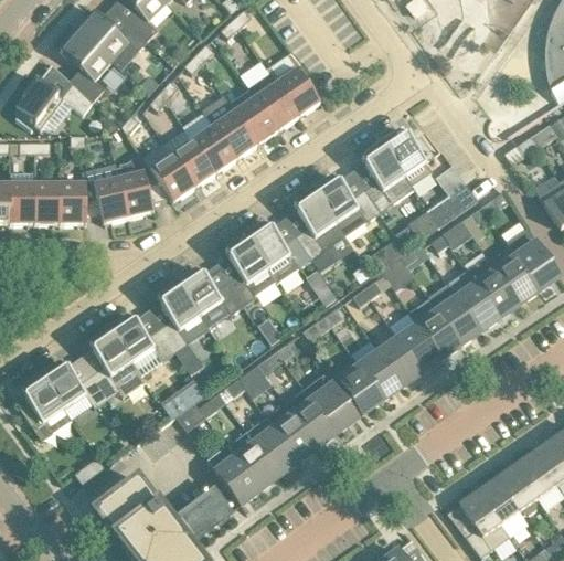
[(127,0),(139,12),(129,22),(126,19),(126,20),(147,40),(157,30),(148,21),(167,3),(163,0),(127,0)]
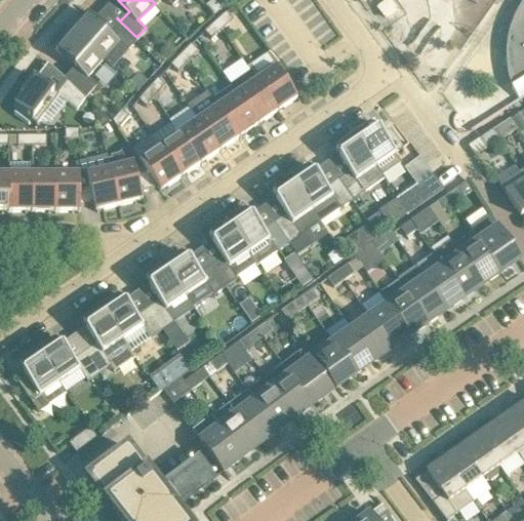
[(387,14),(397,7),(392,0),(387,0),(379,5),(387,14)]
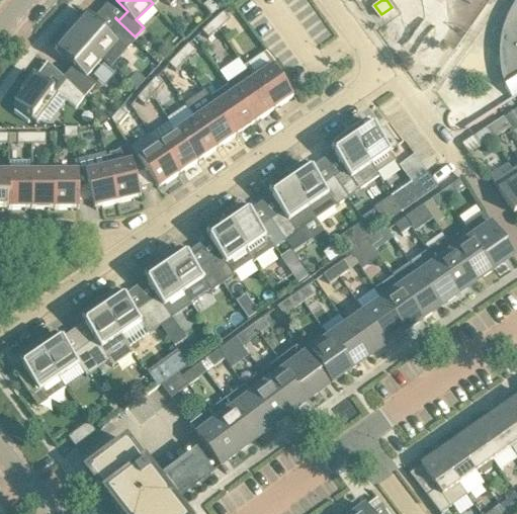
[(516,0),(515,2),(511,10),(508,17),(505,25),(503,33),(501,41),(501,51),(501,59),(502,67),(503,76),(506,84),(513,95),(465,125),(465,126),(487,113),(516,94),(516,0)]
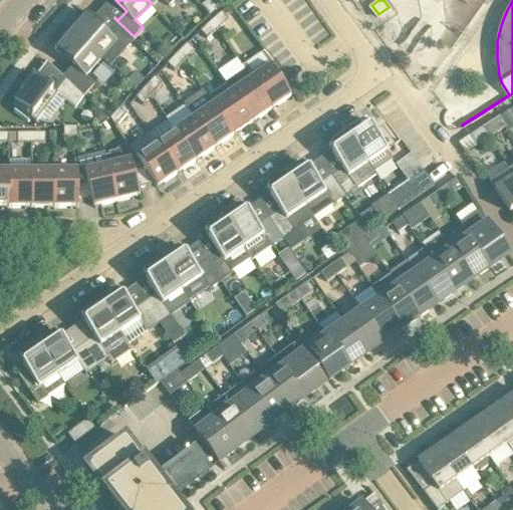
[(218,25),(229,16),(223,9),(212,18),(218,25)]
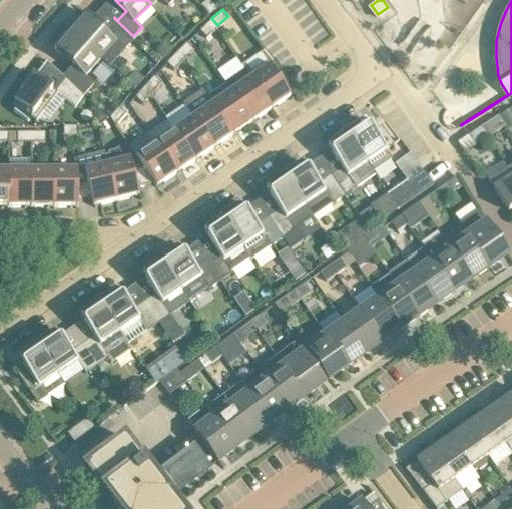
[(72,25),(74,28),(72,30),(101,55),(116,38),(125,46),(133,36),(114,18),(113,18),(116,21),(108,30),(85,10),(72,25)]
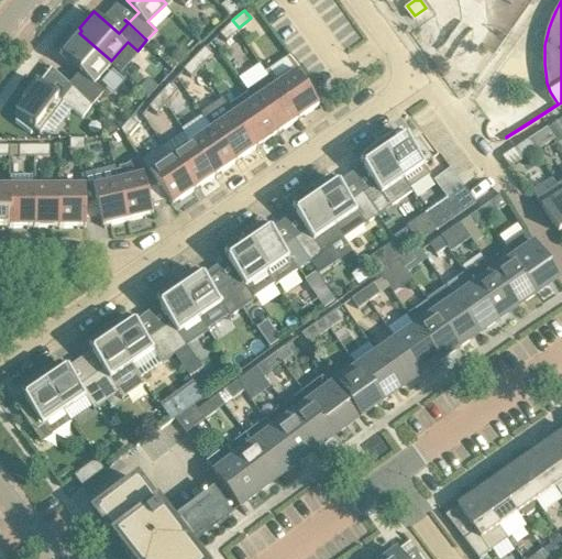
[(239,28),(232,20),(221,30),(228,37),(239,28)]
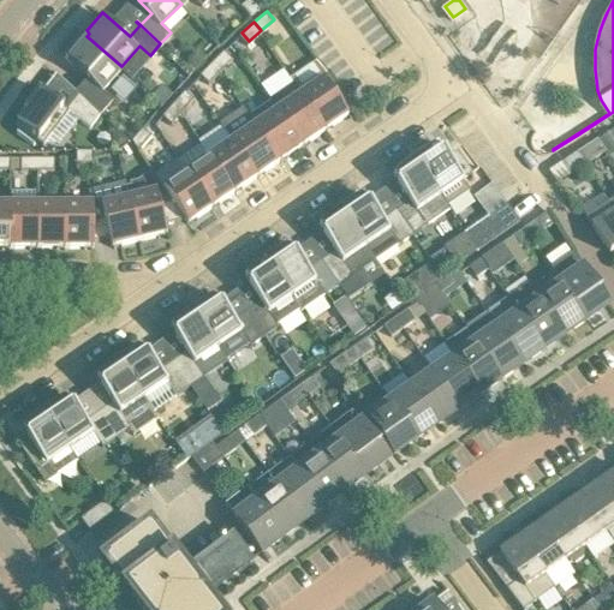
[(91,79),(82,90),(77,88),(79,91),(101,112),(113,97),(102,88),(121,66),(87,36),(84,40),(81,36),(65,54),(91,79)]
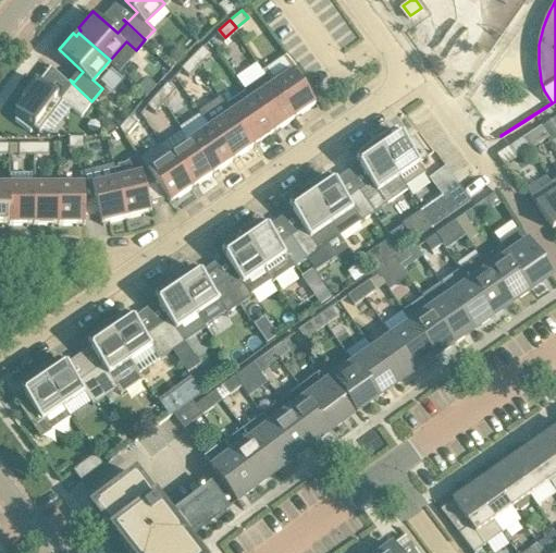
[(200,62),(211,51),(205,44),(193,54),(200,62)]
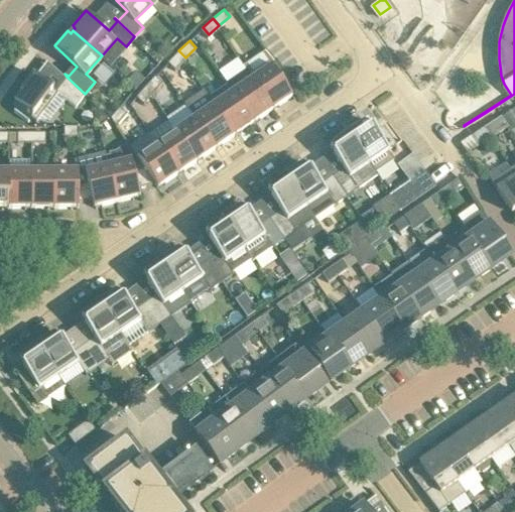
[(176,67),(185,57),(178,50),(170,59),(176,67)]
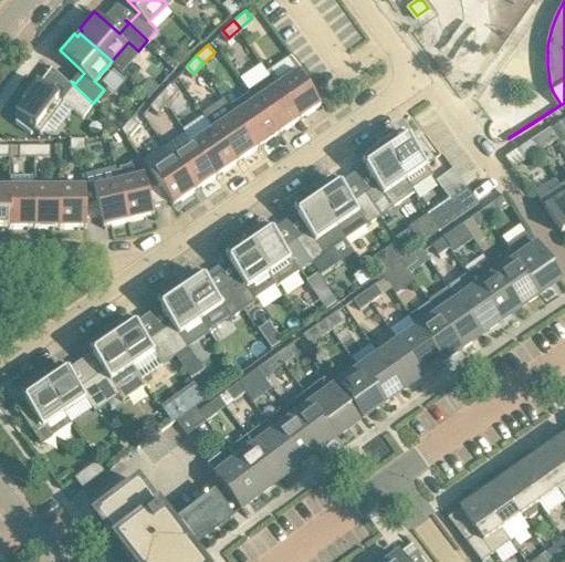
[(318,89),(303,66),(276,84),(300,117),(321,103),(313,92),(318,89)]
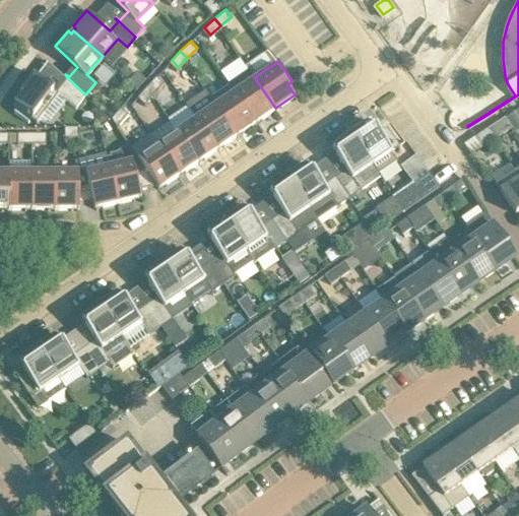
[(24,90),(14,103),(38,120),(59,91),(77,106),(85,94),(67,77),(58,89),(30,69),(18,86),(24,90)]
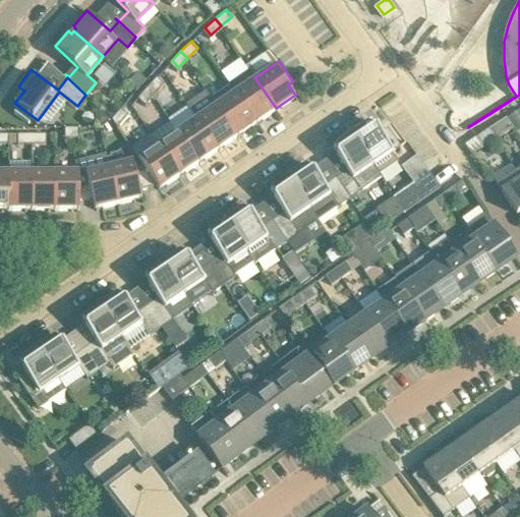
[(138,69),(129,80),(137,88),(147,77),(138,69)]
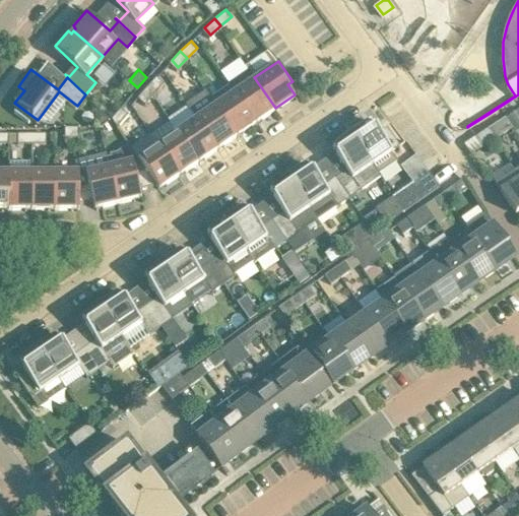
[(155,92),(166,80),(158,74),(148,85),(155,92)]
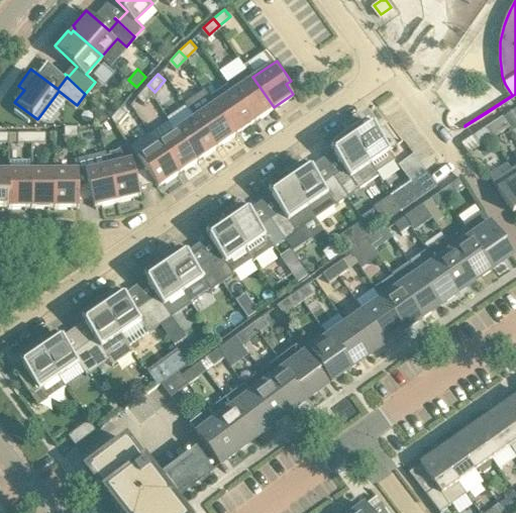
[(274,107),(252,77),(233,89),(254,120),(274,107)]
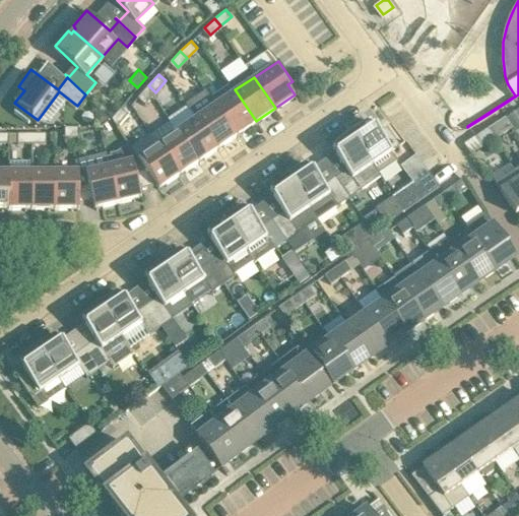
[(231,83),(211,97),(215,103),(237,134),(256,121),(235,89),(231,83)]
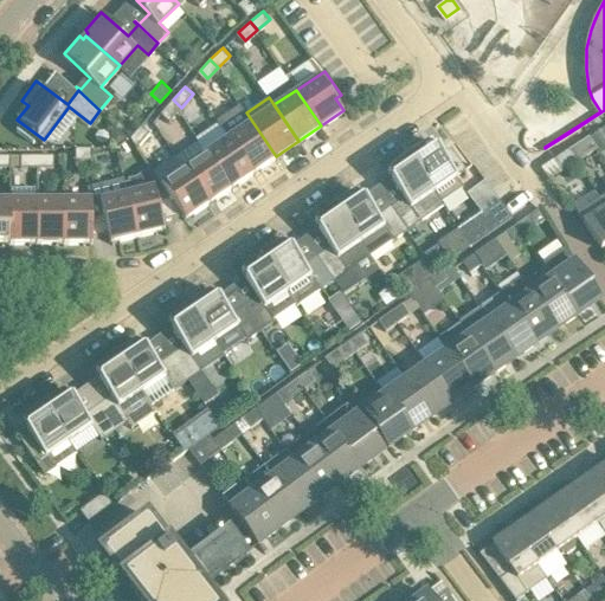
[(181,108),(173,99),(162,111),(171,120),(181,108)]
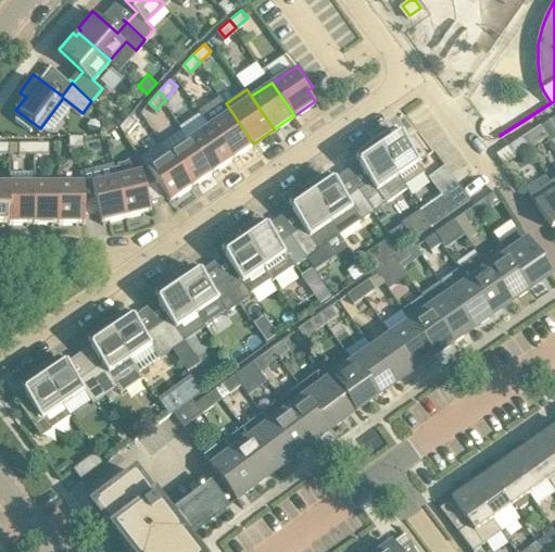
[(253,143),(230,110),(211,124),(232,158),(253,143)]
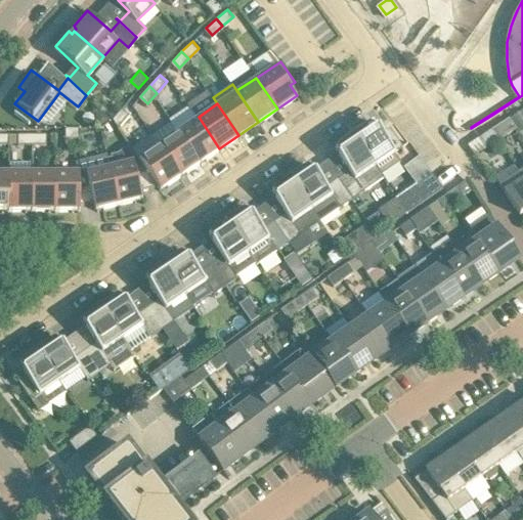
[(114,117),(120,125),(130,112),(123,106),(114,117)]
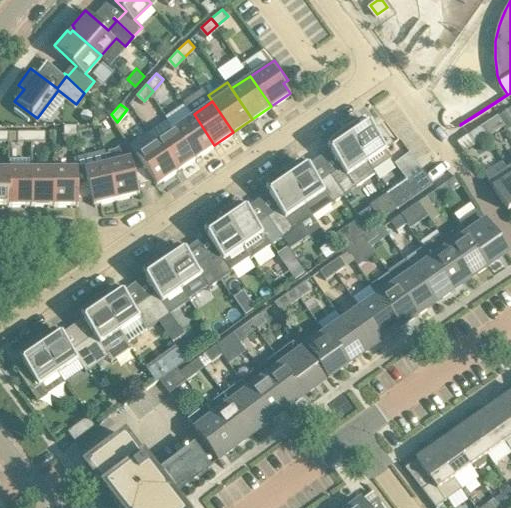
[(498,113),(480,125),(486,134),(504,123),(498,113)]
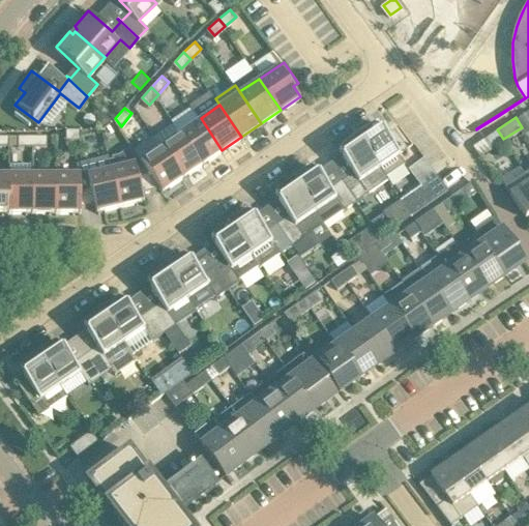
[(222,150),(201,118),(181,132),(203,164),(222,150)]
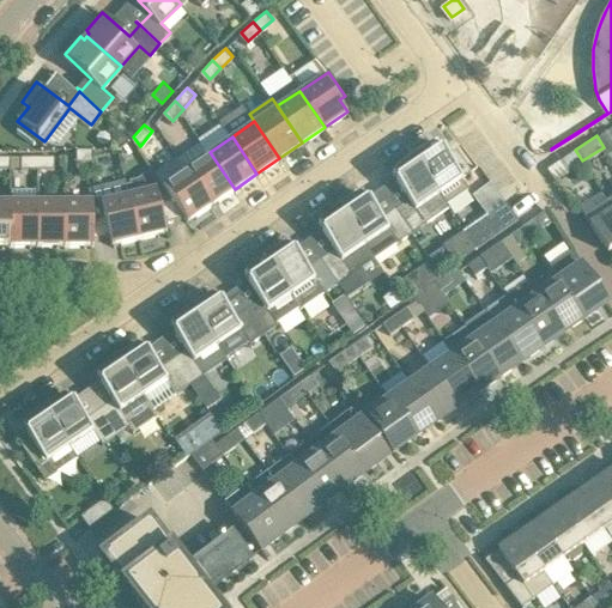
[(437,141),(425,147),(413,153),(440,192),(473,170),(458,147),(456,149),(460,153),(452,159),(444,147),(441,150),(437,141)]
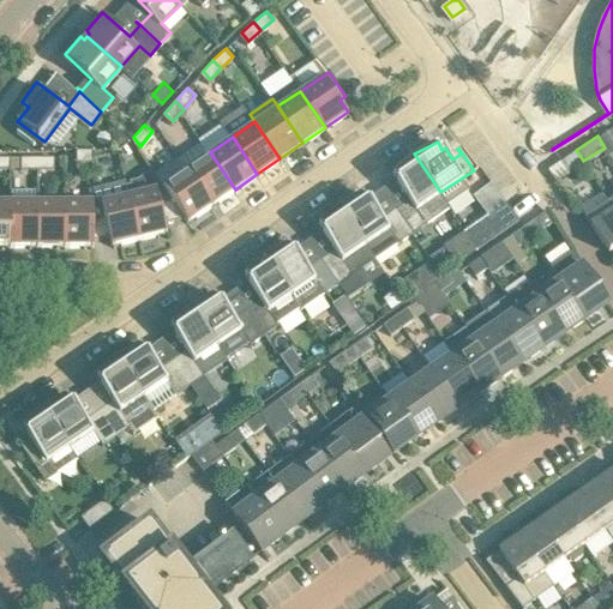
[(79,158),(94,157),(94,148),(78,148),(79,158)]
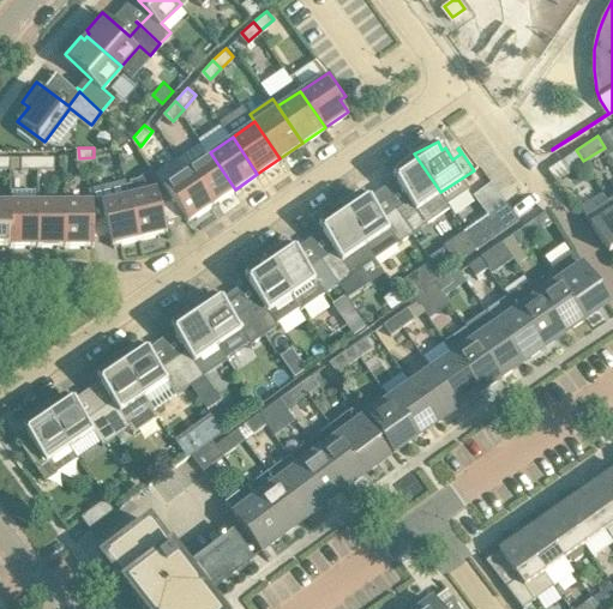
[(550,167),(558,179),(583,161),(576,150),(576,149),(550,167)]
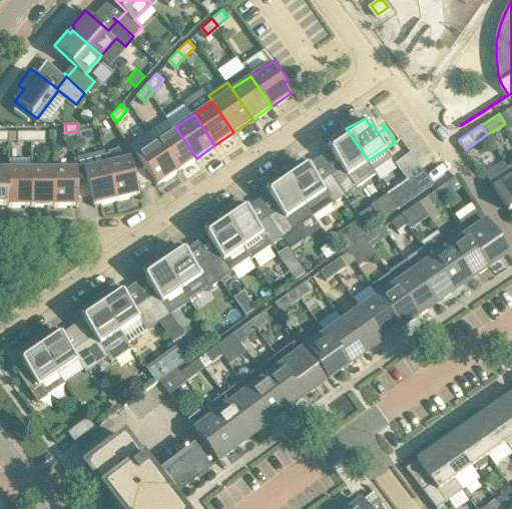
[(196,158),(175,127),(156,140),(177,171),(196,158)]
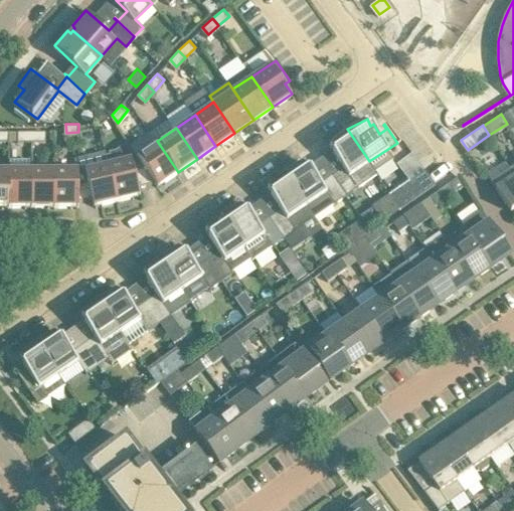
[(336,149),(333,151),(343,166),(332,174),(347,194),(377,173),(369,161),(347,129),(338,136),(330,144),(336,149)]
